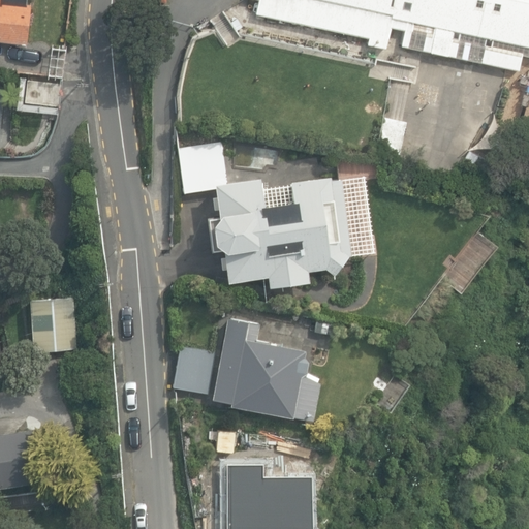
[(0,0),(0,42),(28,45),(32,7),(26,6),(26,0),(0,0)]
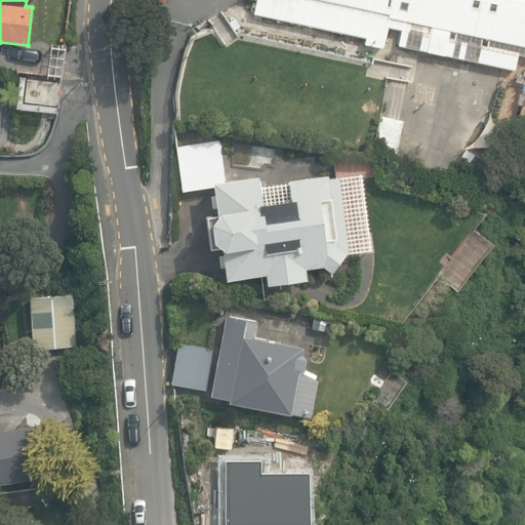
[(524,56),(524,0),(254,0),(254,14),(367,37),(366,45),(381,48),(387,27),(401,30),(398,44),(514,71),(517,55),(524,56)]
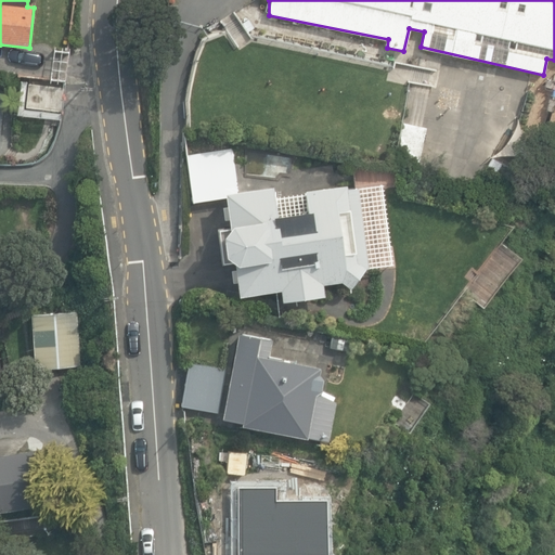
[(27,107),(62,112),(65,87),(30,82),(27,107)]
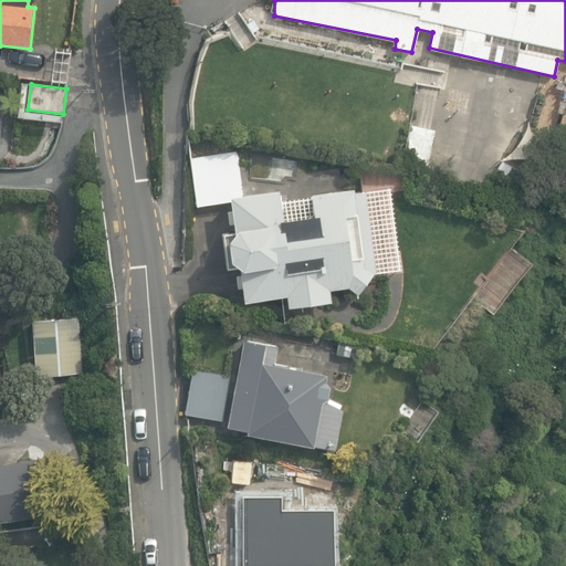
[(238,269),(244,303),(285,297),(286,308),(331,302),(329,292),(352,287),(358,294),(369,276),(376,274),(365,194),(352,196),(350,189),(310,195),(312,213),(282,218),(278,190),(242,195),(237,156),(187,163),(194,209),(231,205),(234,232),(220,233),(224,266),(238,269)]
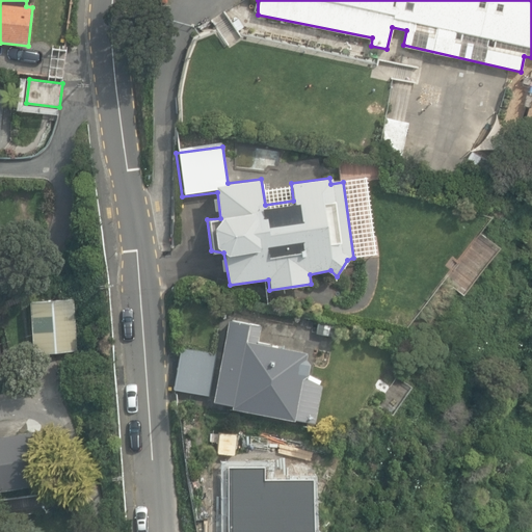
[(456,175),(474,186),(490,162),(472,151),(456,175)]
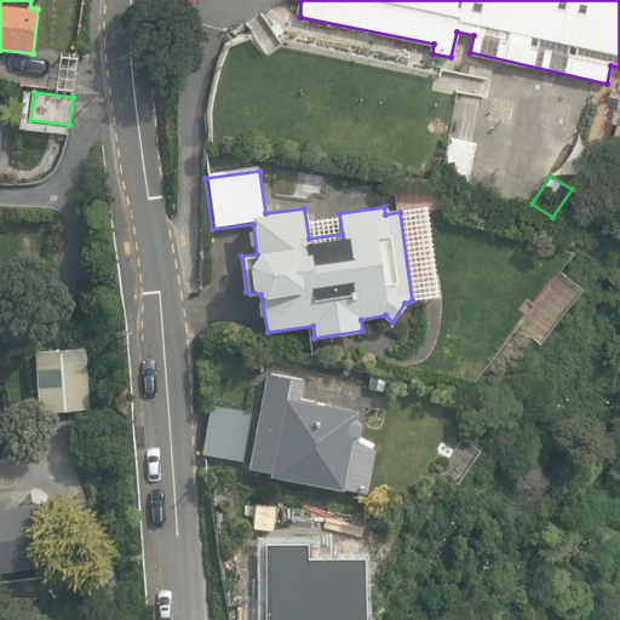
[(38,351),(41,409),(90,407),(87,348),(38,351)]
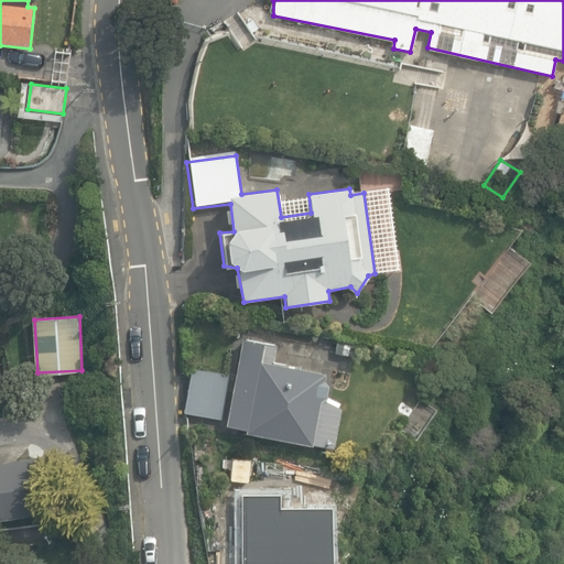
[(246,434),(334,449),(342,408),(338,407),(340,403),(327,398),(329,386),(325,380),(327,372),(288,366),(288,364),(274,360),(277,344),(242,338),(226,426),(246,430),(246,434)]
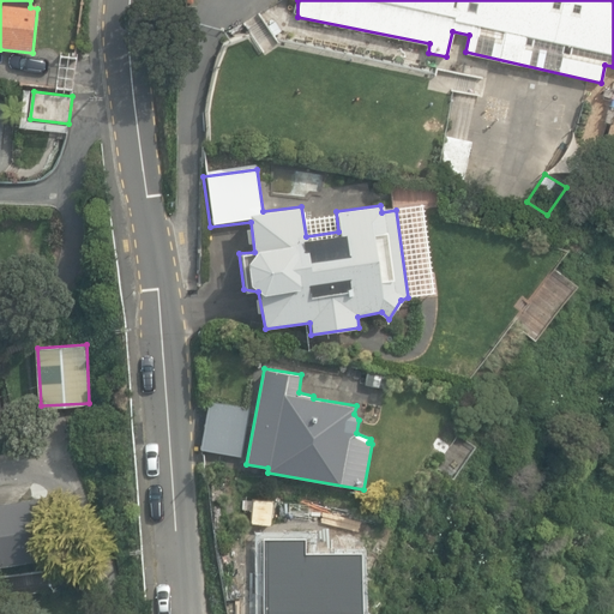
[(200,451),(244,457),(252,407),(209,401),(200,451)]
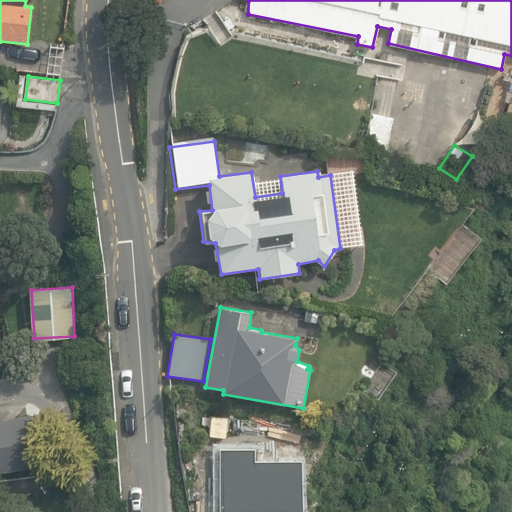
[(0,471),(46,465),(39,413),(0,418),(0,471)]
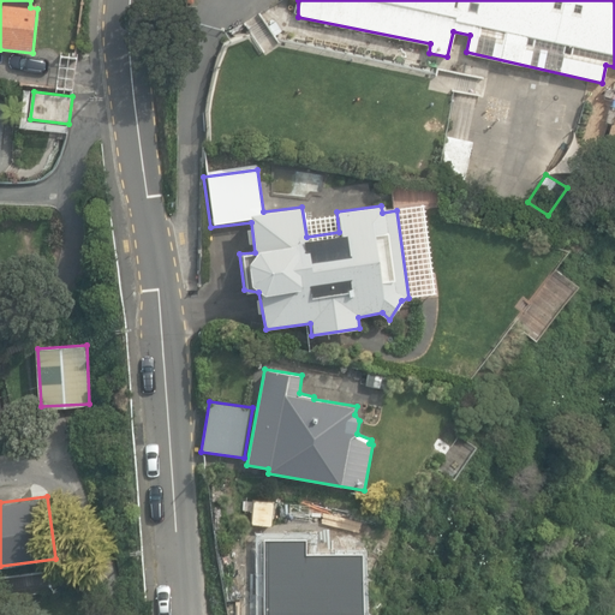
[(342,614),(342,566),(308,566),(306,539),(266,539),(266,614),(342,614)]
